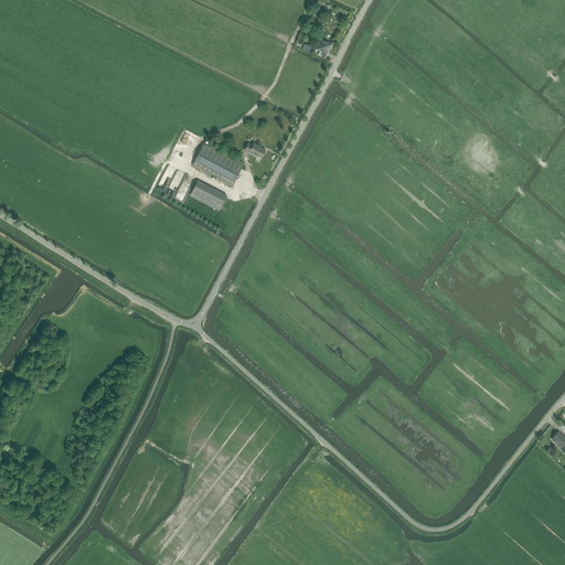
[(326,59),(332,43),(320,38),(316,50),(320,52),(318,55),(326,59)]
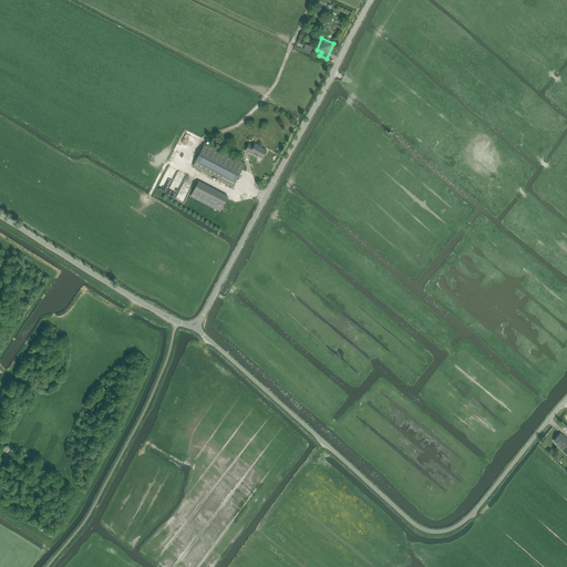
[(187,131),(183,138),(186,140),(188,136),(191,137),(193,133),(187,131)]
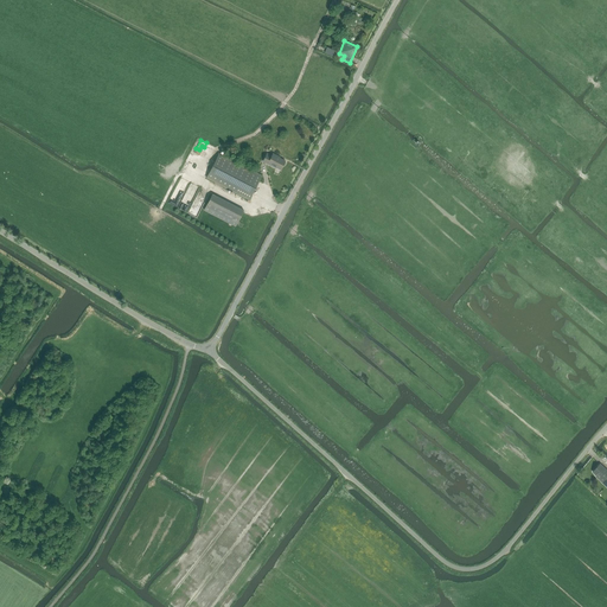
[(219,153),(206,178),(249,200),(262,176),(219,153)]
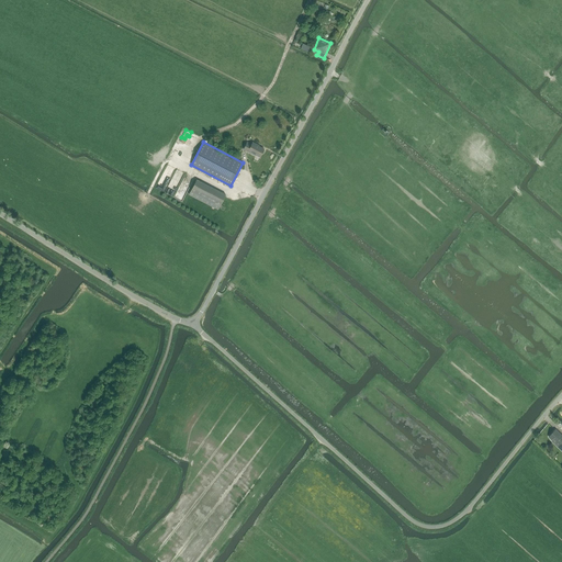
[(256,155),(260,157),(261,153),(262,154),(263,153),(265,150),(263,149),(257,145),(257,144),(253,142),(251,145),(247,142),(244,149),(248,152),(251,153),(251,154),(256,156),(256,155)]
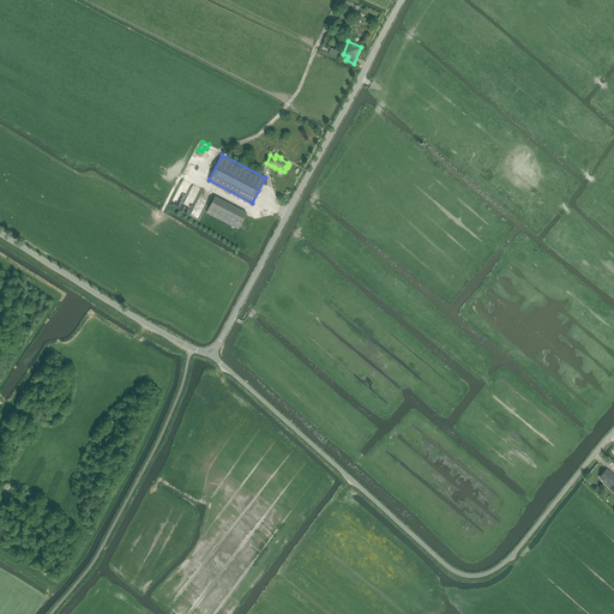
[(184,176),(173,198),(180,200),(191,180),(184,176)]
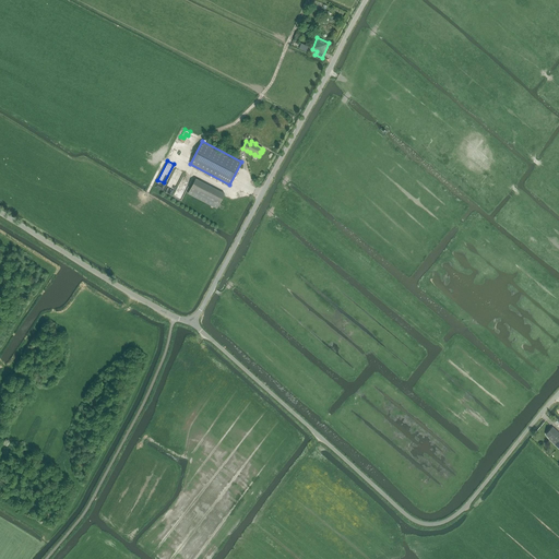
[(165,188),(171,191),(174,188),(171,187),(176,178),(171,176),(165,188)]
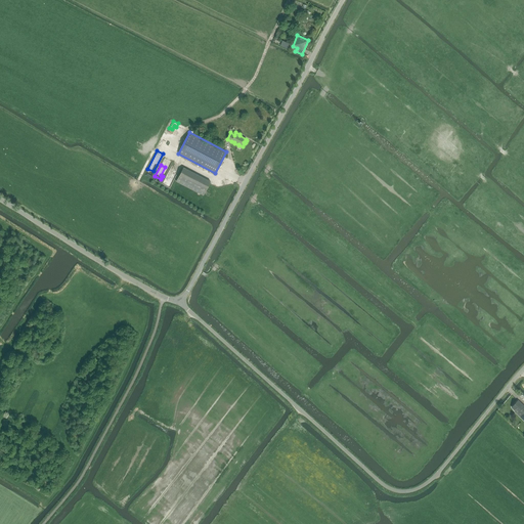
[(183,168),(176,181),(204,195),(211,181),(183,168)]
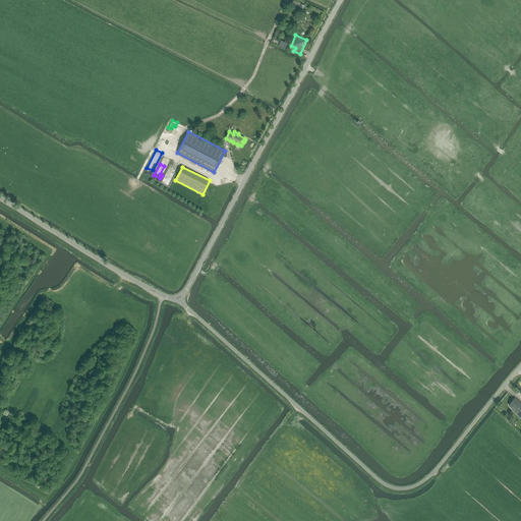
[(520,403),(515,398),(509,405),(513,409),(512,409),(517,414),(520,409),(520,403)]
